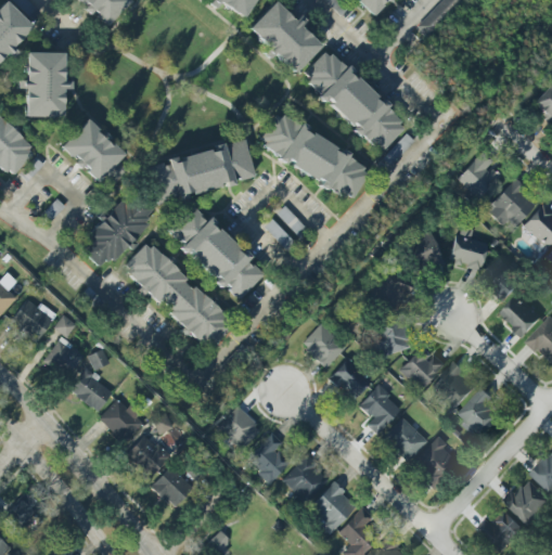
[(131,1),(130,0),(77,0),(92,13),(92,12),(108,26),(131,1)]
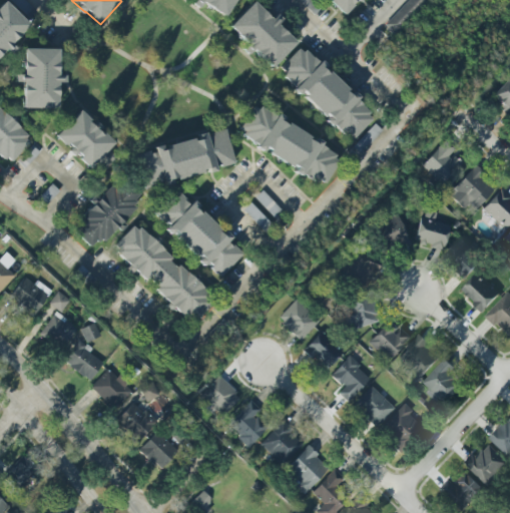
[(198,0),(198,1),(226,16),(234,0),(198,0)]
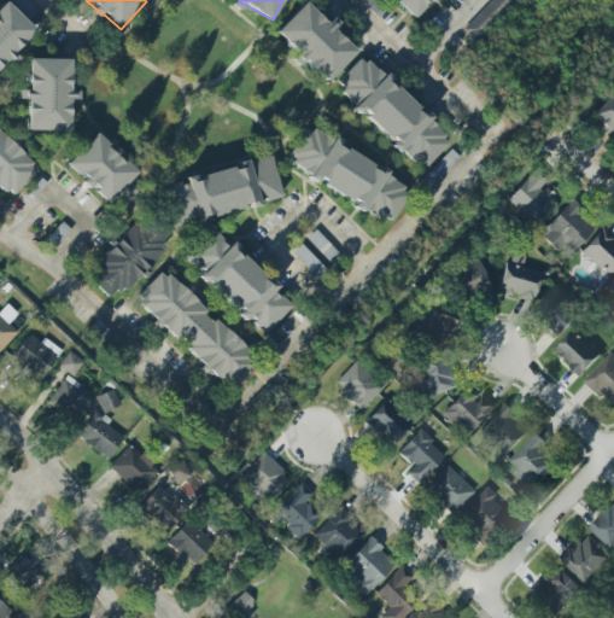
[(433,0),(397,0),(416,18),(433,0)]
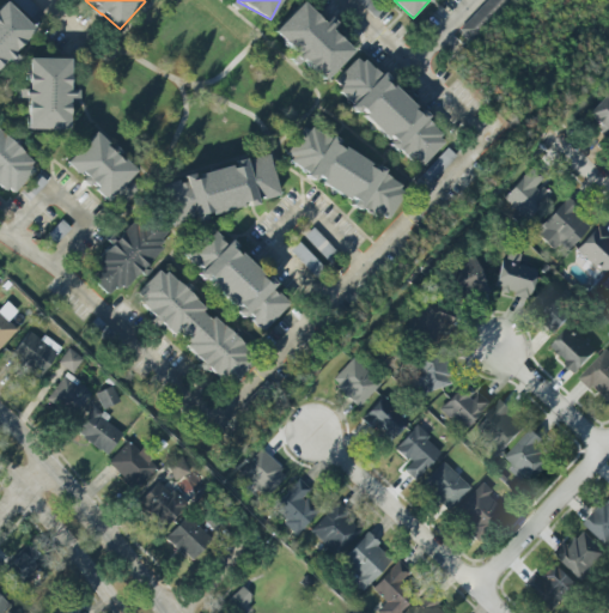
[(511,0),(488,0),(461,30),(473,42),(511,0)]
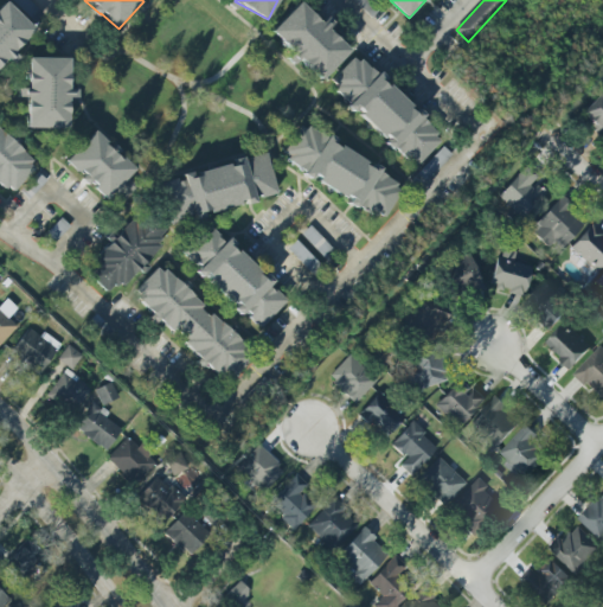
[(36,30),(6,1),(0,6),(0,65),(12,55),(36,30)]
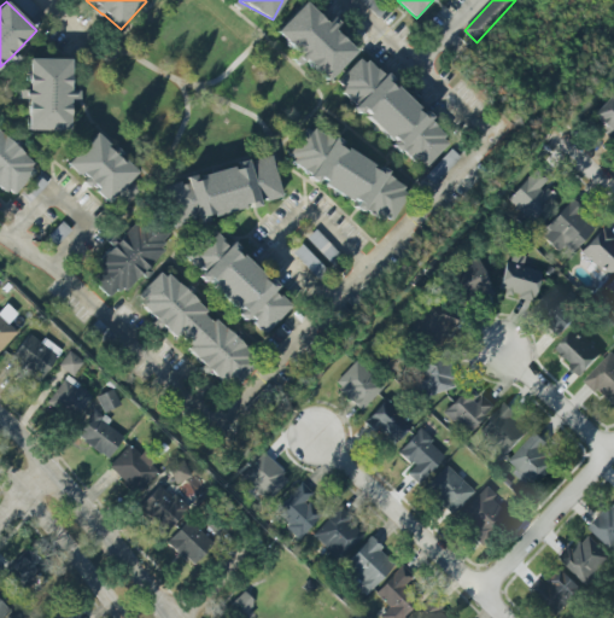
[(327,82),(356,52),(331,27),(305,1),(276,31),(327,82)]
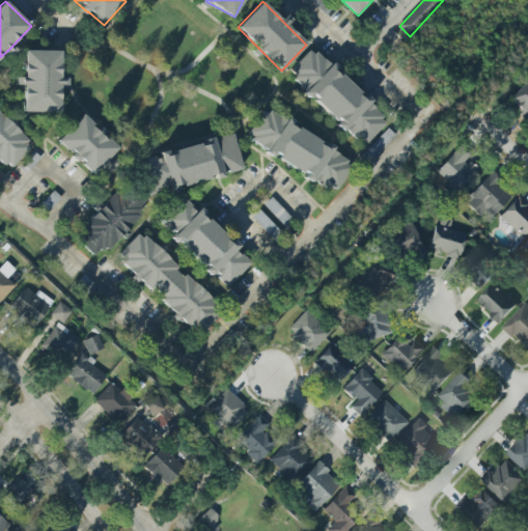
[(388,120),(314,48),(288,74),(363,146),(388,120)]
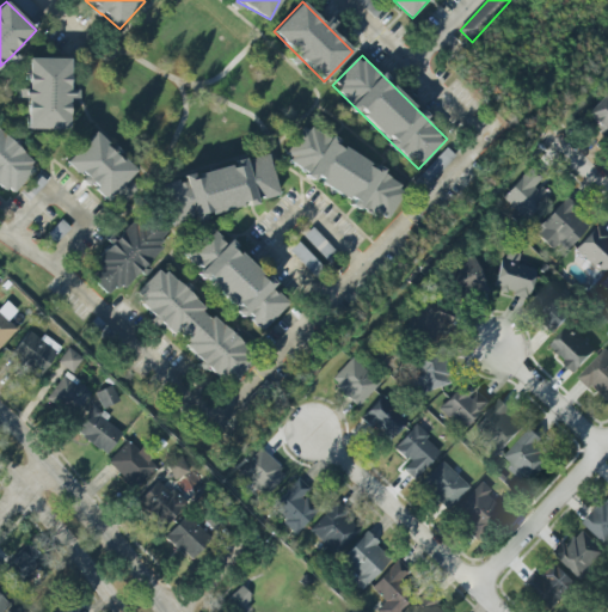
[(69,59),(29,59),(29,90),(20,90),(19,98),(29,98),(28,129),(69,130),(69,98),(79,98),(79,90),(69,90),(69,59)]
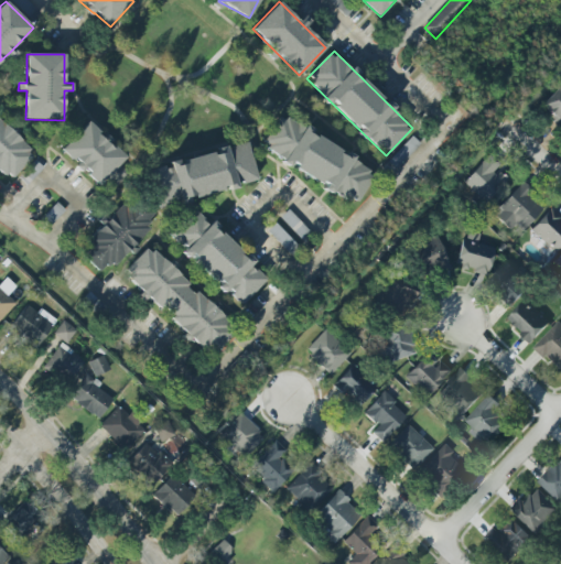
[(560,88),(541,105),(560,126),(560,88)]
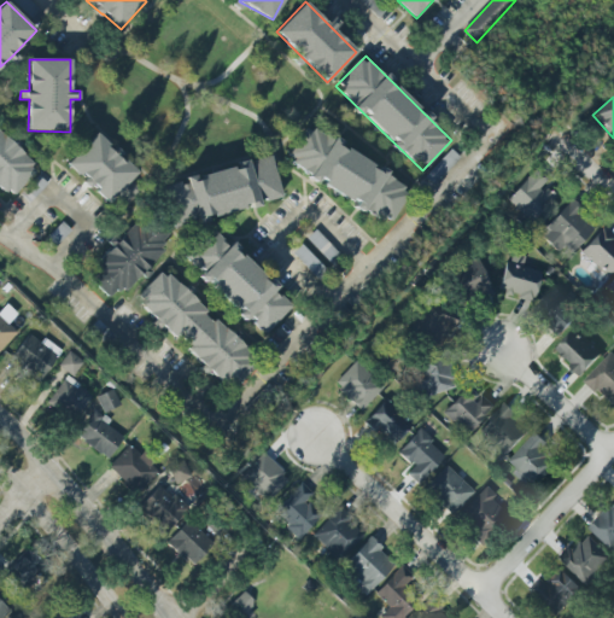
[(287,159),(321,179),(319,182),(391,223),(413,186),(307,126),(287,159)]
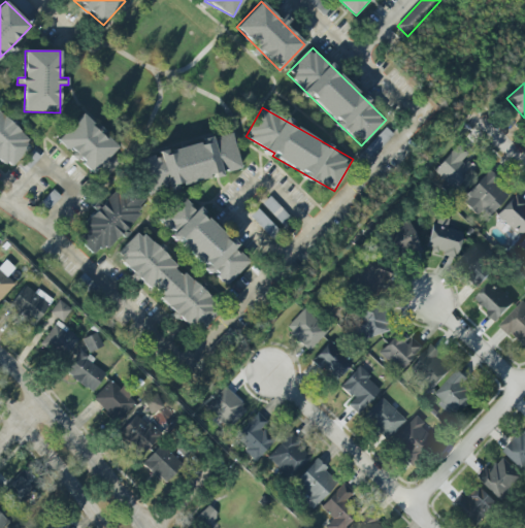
[(0,111),(0,158),(10,168),(34,143),(0,111)]
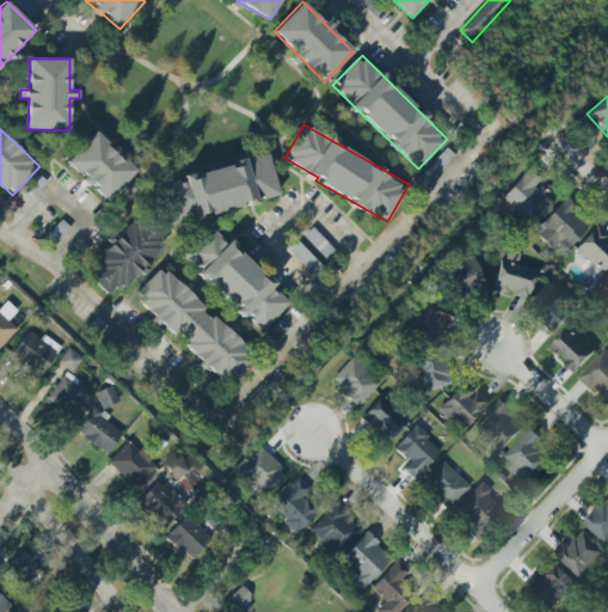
[(68,163),(111,203),(117,196),(127,206),(142,189),(131,178),(137,171),(115,151),(116,150),(97,132),(68,163)]
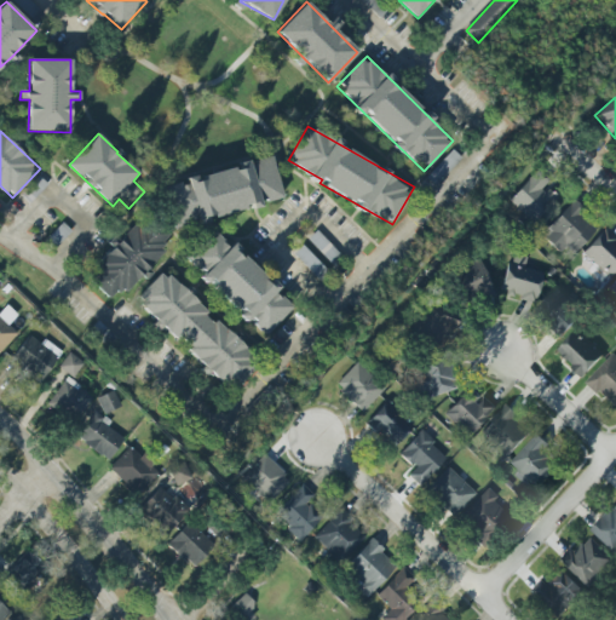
[(282,199),(275,158),(248,162),(249,167),(165,183),(172,225),(262,208),(262,202),(282,199)]
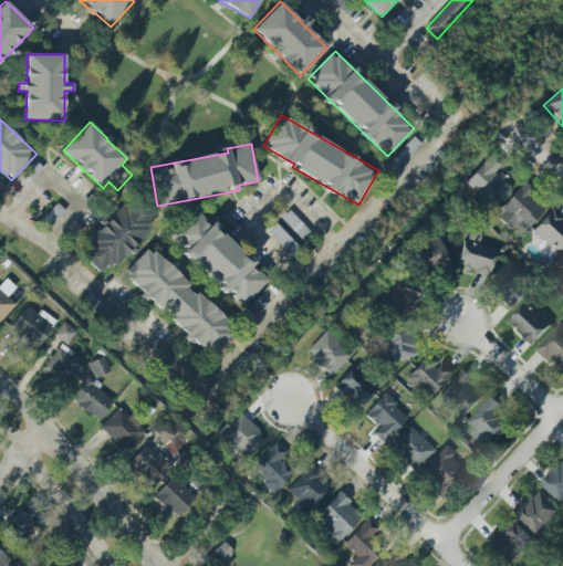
[(489,203),(510,181),(498,170),(503,164),(493,155),(467,182),(489,203)]
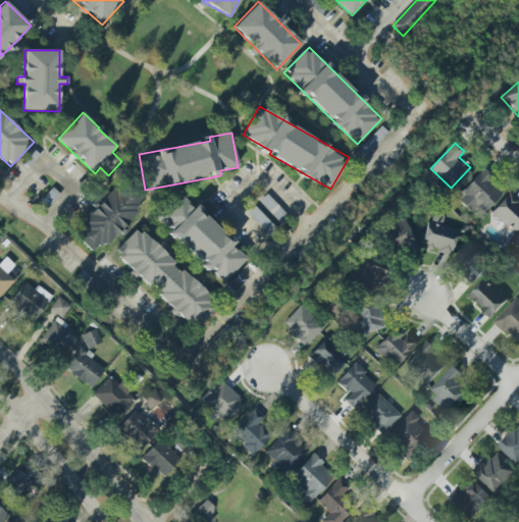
[(459,196),(481,217),(506,191),(483,170),(459,196)]
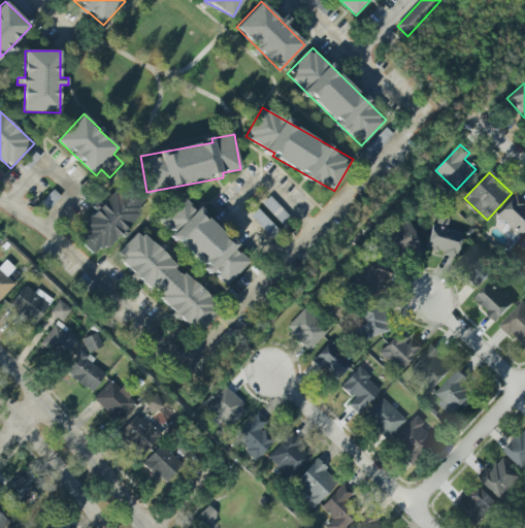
[(94,254),(103,244),(108,251),(128,230),(127,229),(142,212),(137,207),(144,201),(126,183),(75,236),(94,254)]
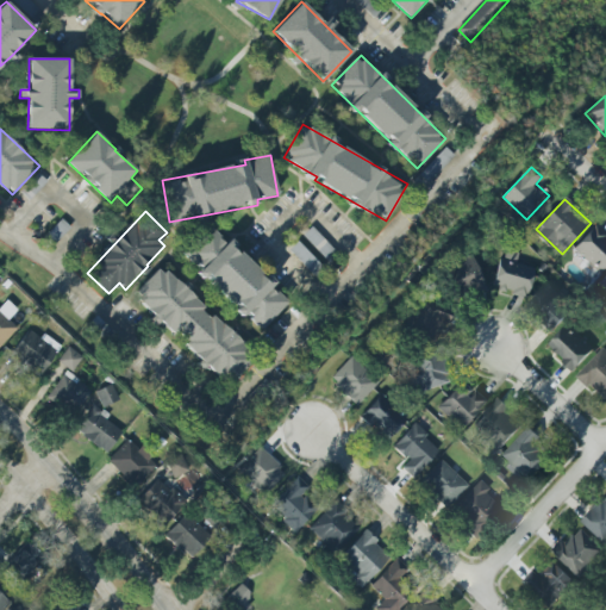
[(605,236),(595,226),(575,248),(601,273),(605,268),(605,236)]
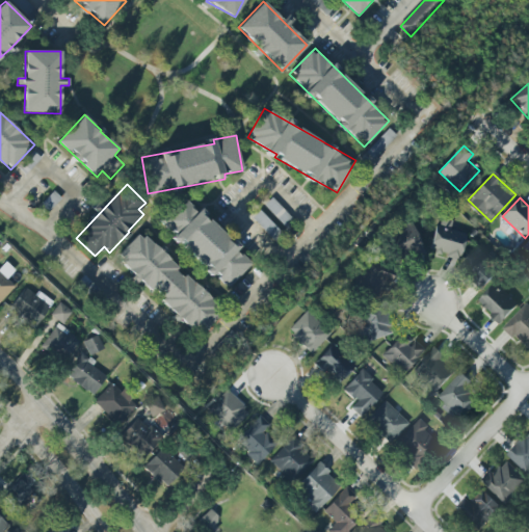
[(229,287),(252,265),(235,246),(235,247),(200,209),(197,212),(186,200),(163,221),(176,235),(175,236),(212,276),(215,273),(229,287)]
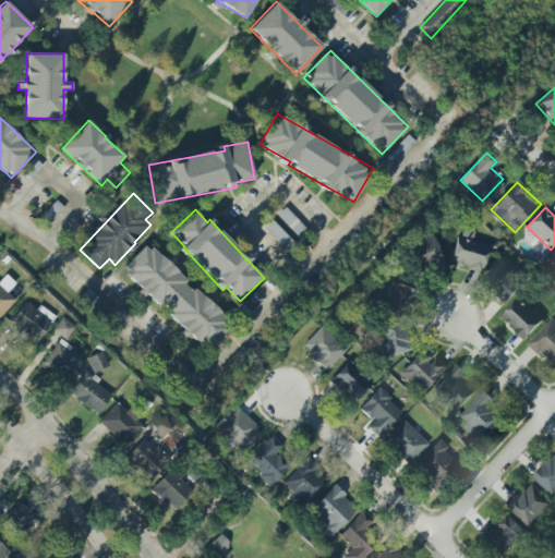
[(453,263),(483,271),(491,245),(474,241),(477,232),(462,228),(453,263)]
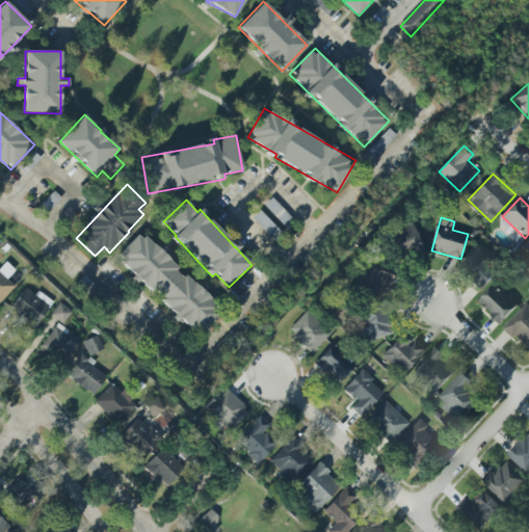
[(390,231),(399,262),(425,255),(416,222),(390,231)]
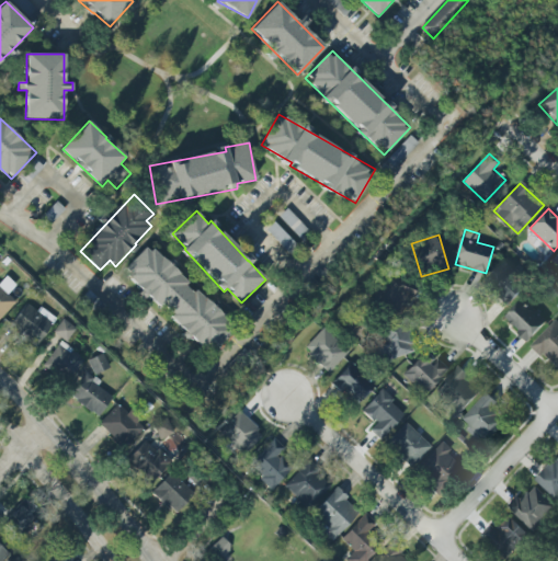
[(149,245),(124,273),(193,338),(211,353),(235,327),(149,245)]
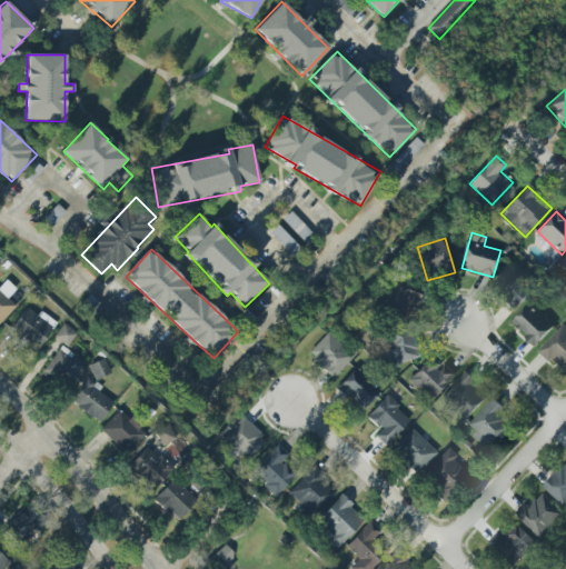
[(494,283),(520,308),(539,287),(514,262),(494,283)]
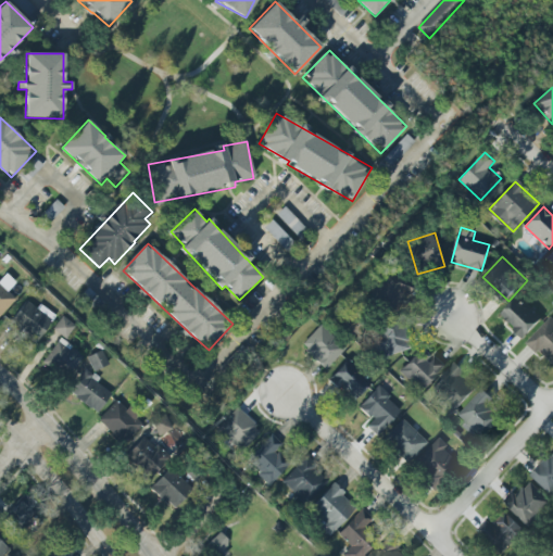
[(0,316),(17,299),(9,291),(17,281),(8,273),(0,281),(0,316)]
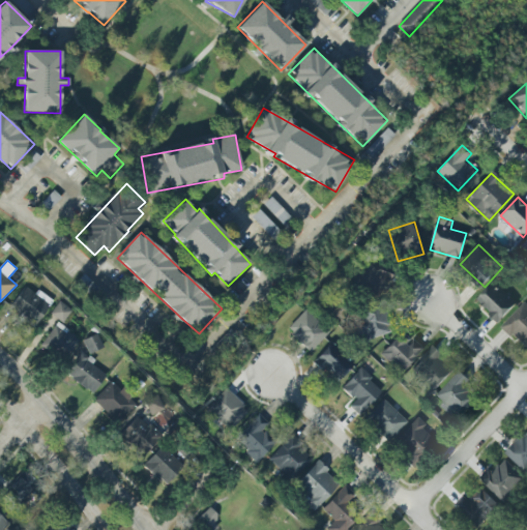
[(392,264),(361,261),(359,290),(377,292),(378,285),(390,286),(392,264)]
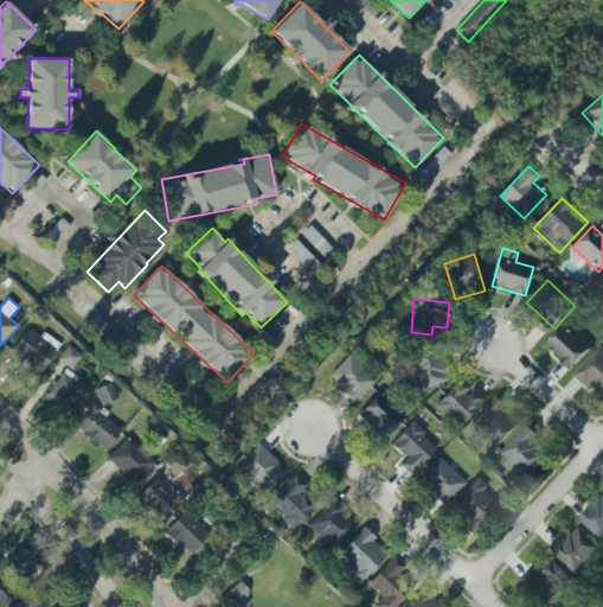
[(595,346),(569,323),(549,344),(575,368),(595,346)]
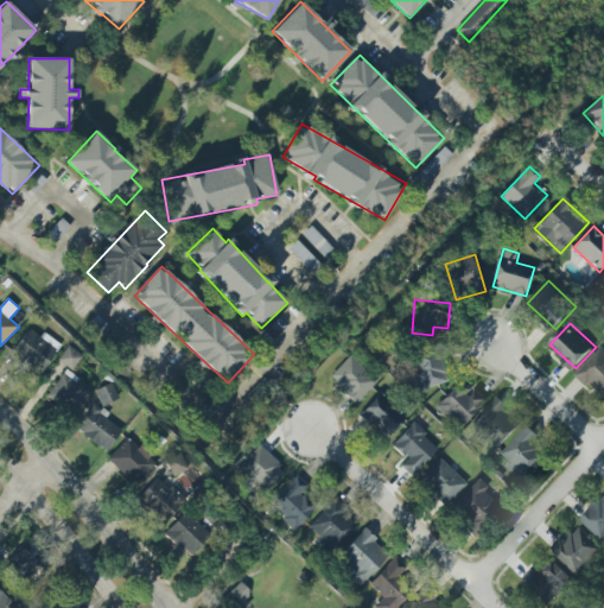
[(62,343),(44,331),(42,336),(29,327),(11,354),(42,374),(62,343)]
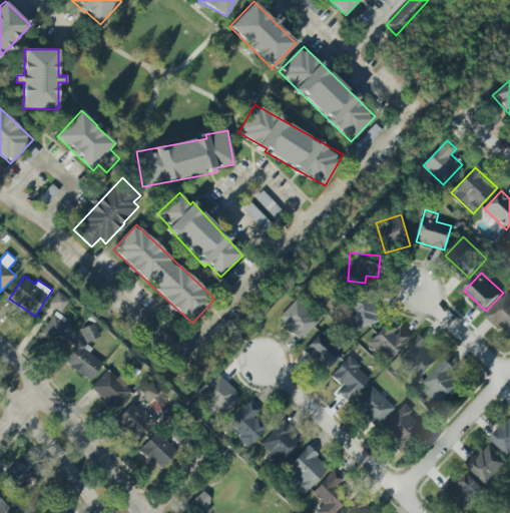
[(71,301),(59,291),(50,304),(62,313),(71,301)]
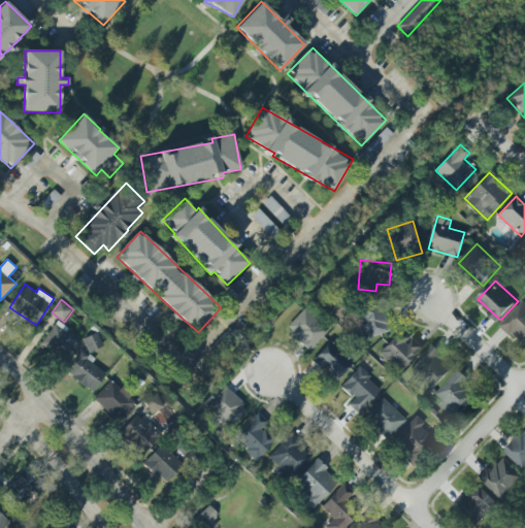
[(524,301),(502,325),(524,344),(524,301)]
